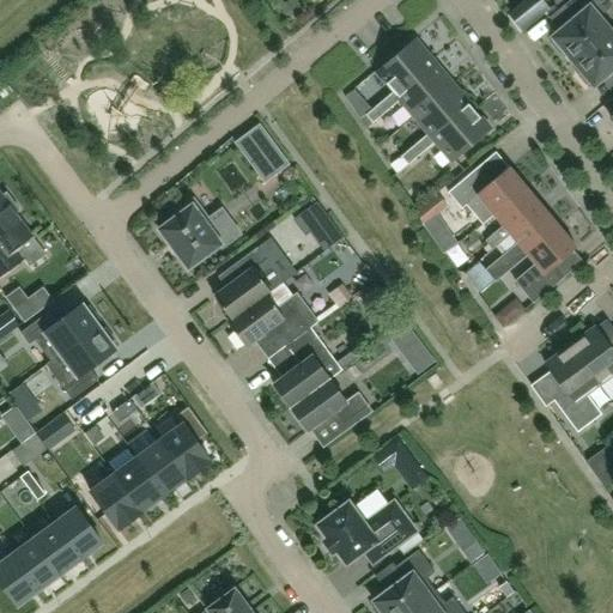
[(572,62),(610,31),(598,17),(612,5),(606,0),(571,0),(569,2),(580,14),(552,38),(554,41),(552,46),(559,55),(565,54),(572,62)]
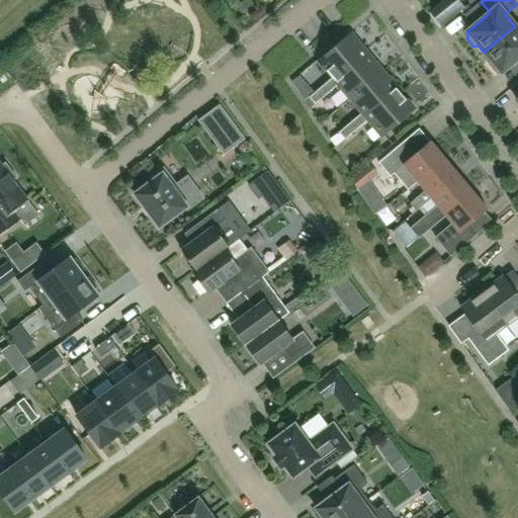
[(517,28),(515,26),(484,53),(490,60),(488,65),(495,72),(499,71),(501,74),(517,59),(517,28)]
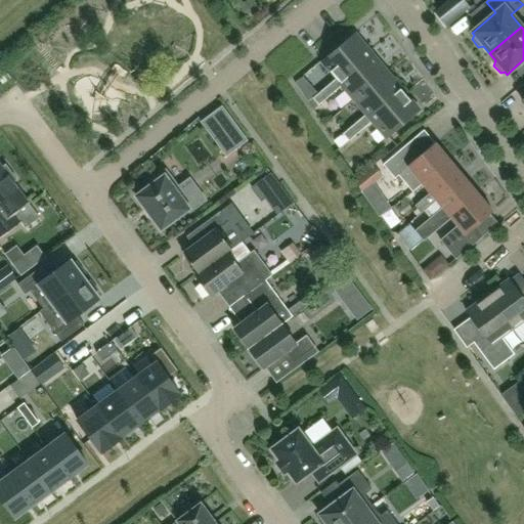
[(354,35),(322,62),(337,79),(339,82),(372,55),(354,35)]
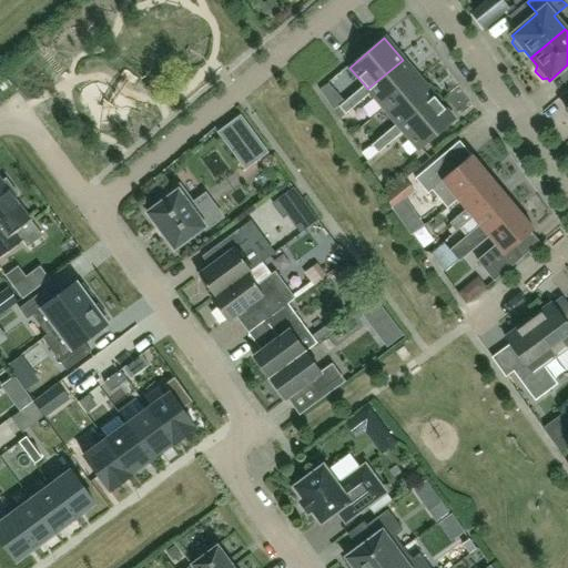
[(385,110),(419,80),(403,60),(367,89),(365,85),(352,97),(358,104),(371,93),(385,110)]
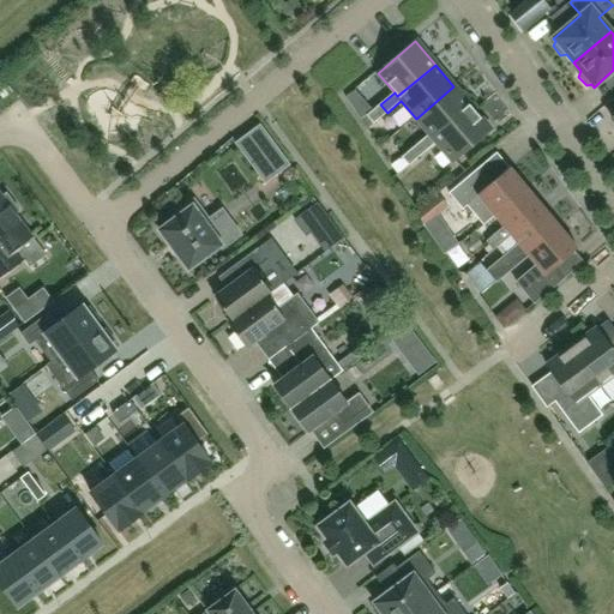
[(422,155),(437,143),(434,140),(473,108),(453,86),(416,119),(429,134),(415,146),(422,155)]
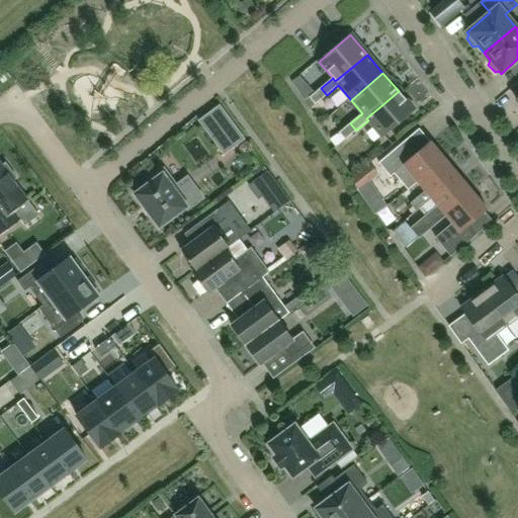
[(315,105),(327,95),(321,88),(309,98),(315,105)]
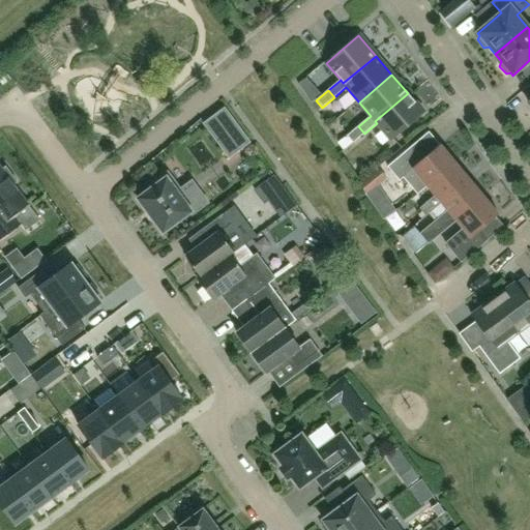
[(408,93),(375,121),(377,123),(391,140),(423,113),(408,93)]
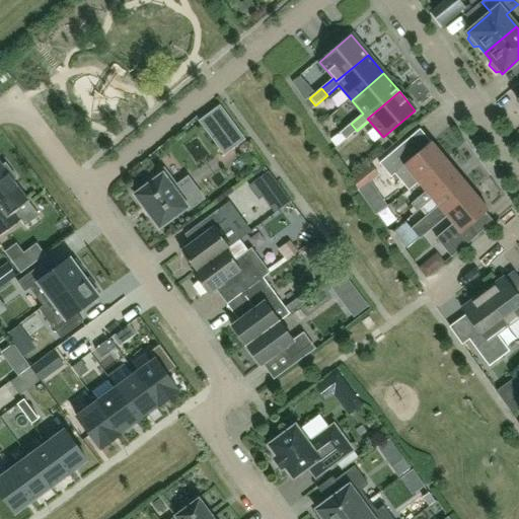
[(211,137),(224,154),(243,140),(230,122),(211,137)]
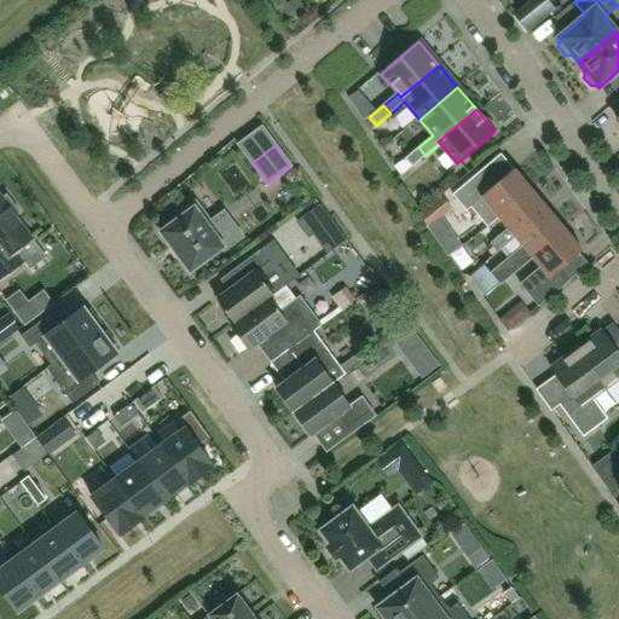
[(426,156),(418,148),(405,160),(411,168),(426,156)]
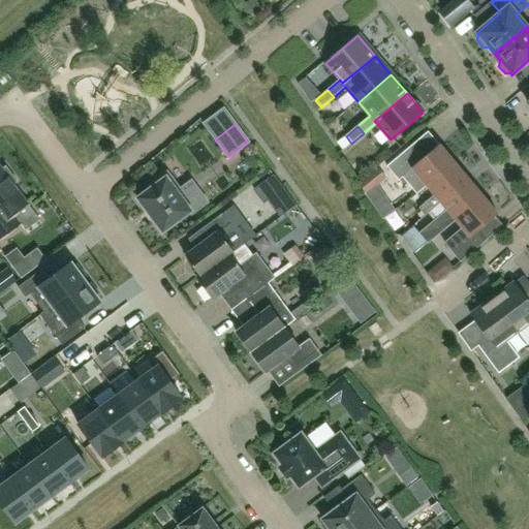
[(208,144),(196,151),(207,168),(218,161),(208,144)]
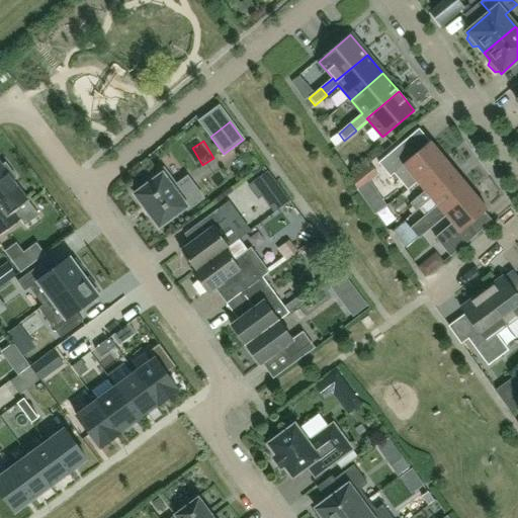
[(443,158),(430,142),(412,157),(401,145),(378,163),(390,177),(394,174),(408,190),(417,183),(416,181),(443,158)]
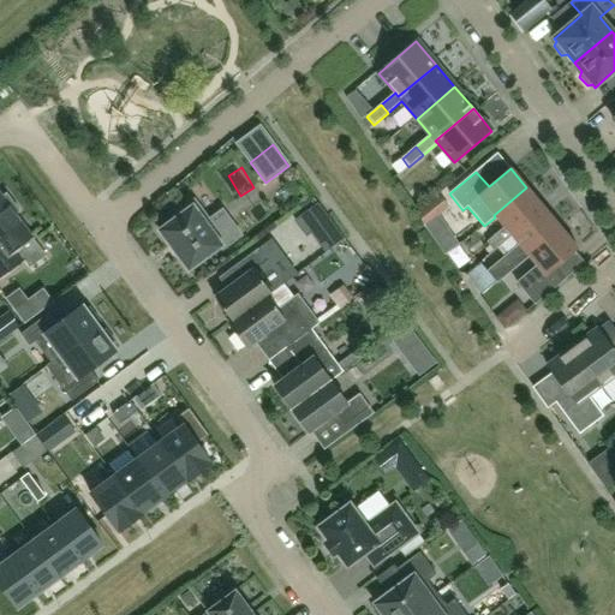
[(511,237),(511,236),(543,208),(526,187),(494,215),(495,218),(503,227),(485,242),(494,251),(511,237)]
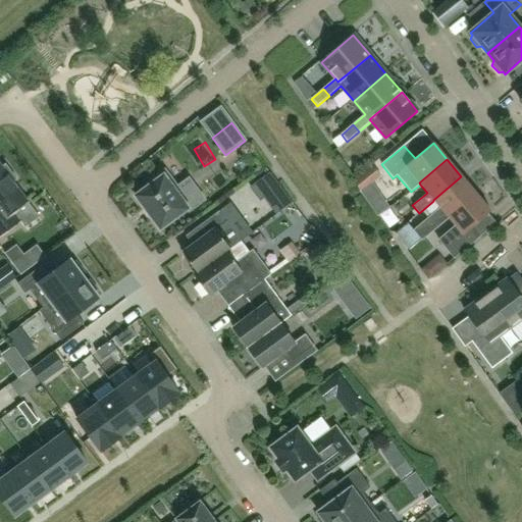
[(0,238),(20,223),(14,214),(29,203),(18,190),(13,183),(16,180),(5,165),(2,167),(0,164),(0,238)]
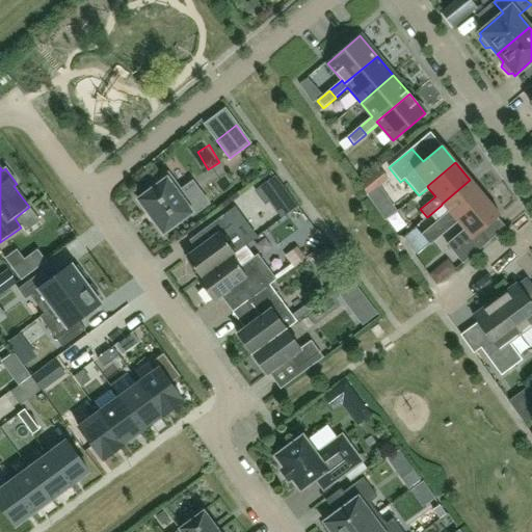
[(388,180),(379,170),(370,178),(377,187),(388,180)]
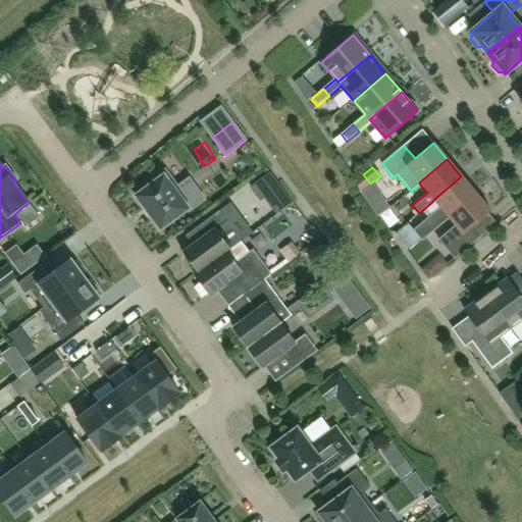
[(160,229),(189,209),(181,200),(196,189),(196,188),(195,189),(189,180),(190,179),(189,178),(177,188),(165,170),(148,184),(149,186),(136,196),(160,229)]
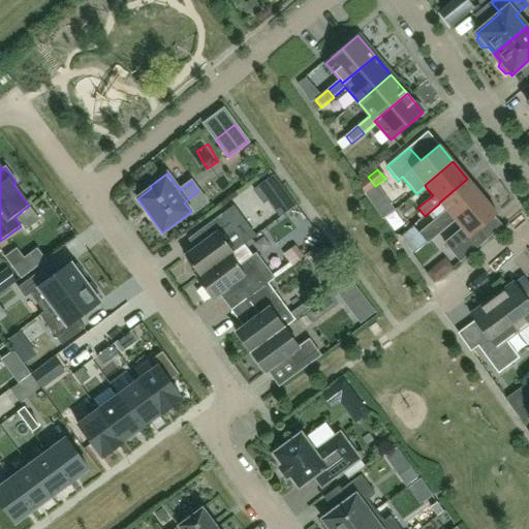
[(294,206),(274,177),(254,191),(263,204),(268,199),(280,216),(294,206)]
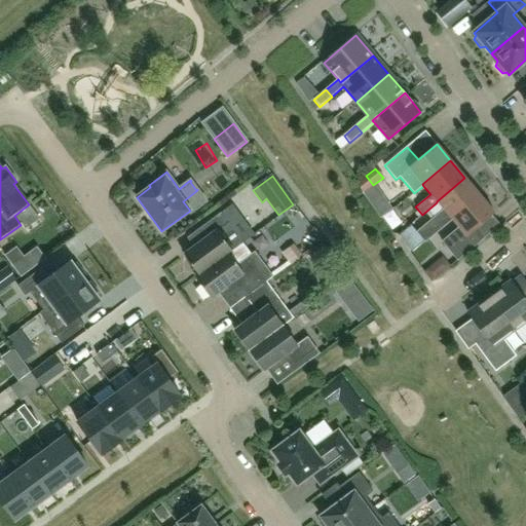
[(424,242),(452,219),(451,218),(479,194),(464,178),(437,201),(437,202),(444,210),(416,232),(424,242)]
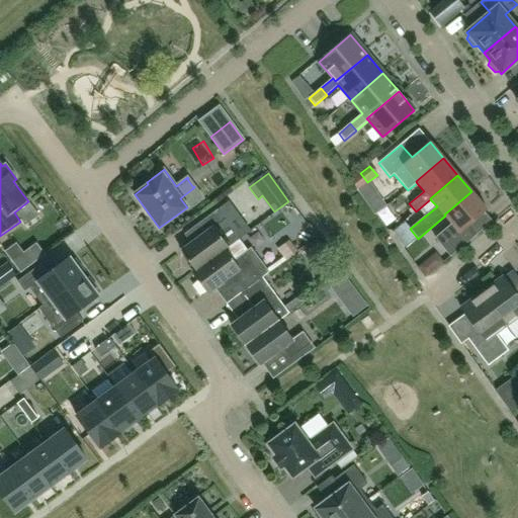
[(435,238),(450,256),(475,236),(467,227),(487,209),(471,191),(444,214),(445,216),(452,224),(435,238)]
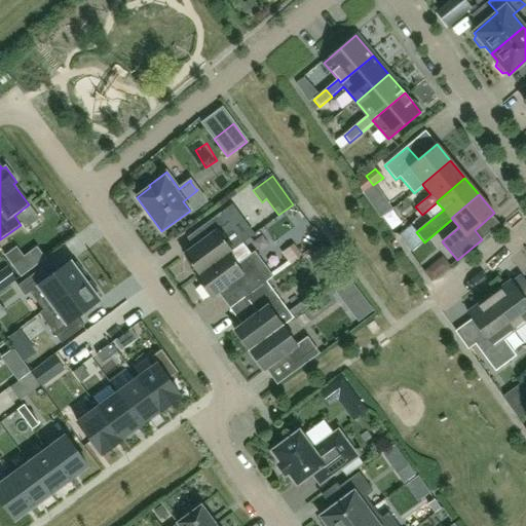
[(198,275),(228,254),(229,254),(232,252),(223,239),(231,233),(226,225),(229,223),(221,213),(201,227),(209,237),(184,256),(198,274),(198,275)]
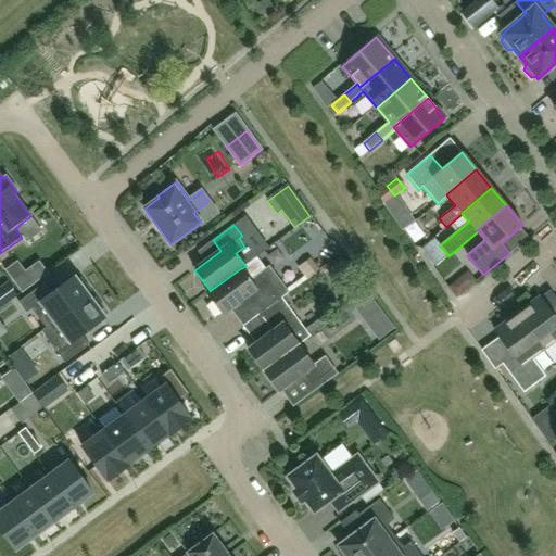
[(251,280),(242,268),(241,268),(210,291),(210,290),(206,293),(222,315),(229,310),(249,295),(256,305),(262,313),(281,299),(289,293),(269,266),(251,280)]
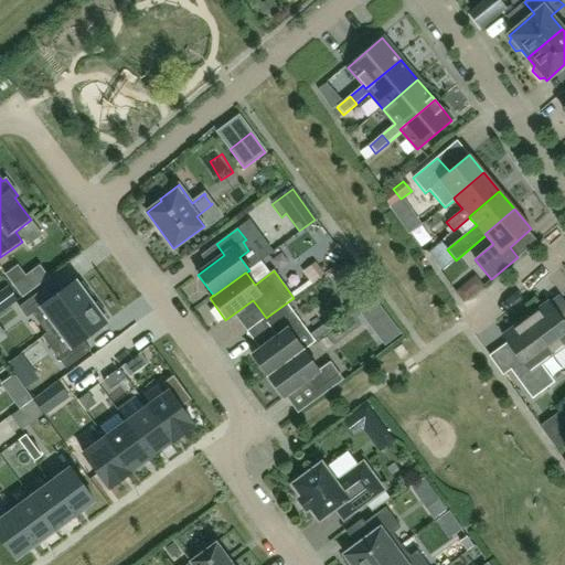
[(459,292),(467,302),(484,289),(477,279),(459,292)]
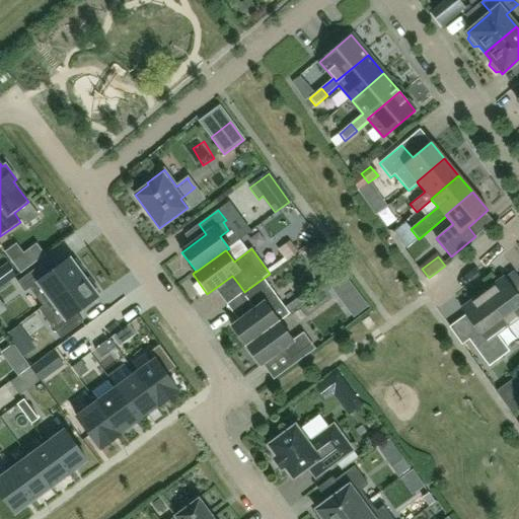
[(39,309),(40,310),(84,277),(82,274),(85,272),(76,260),(73,262),(70,258),(48,275),(41,266),(17,283),(24,292),(29,289),(43,307),(39,309)]
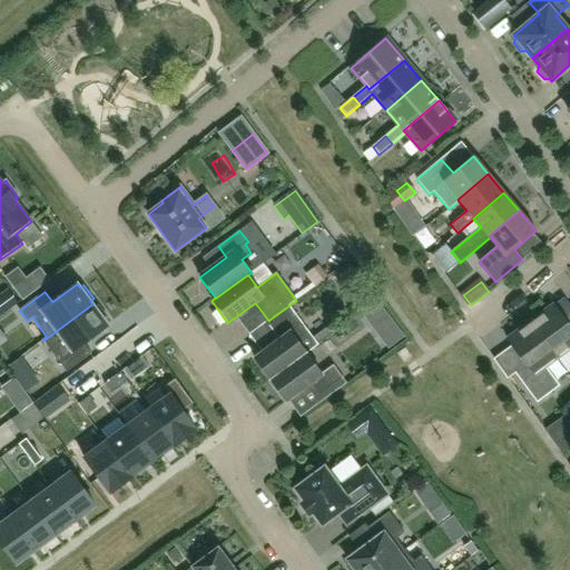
[(0,296),(0,316),(18,303),(9,291),(0,296)]
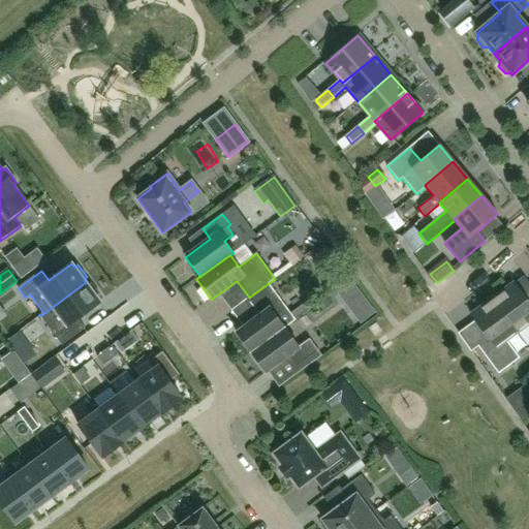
[(86,282),(40,316),(62,345),(85,329),(78,318),(100,302),(97,298),(100,296),(91,284),(88,286),(86,282)]
